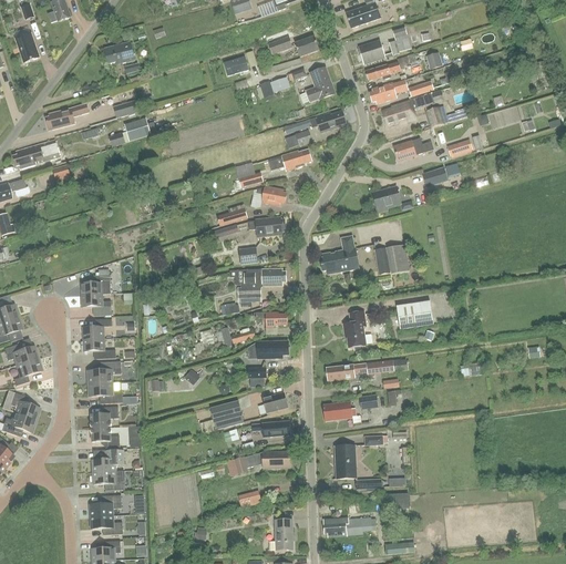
[(26,18),(34,14),(30,1),(30,2),(29,0),(21,0),(22,4),(21,4),(26,18)]
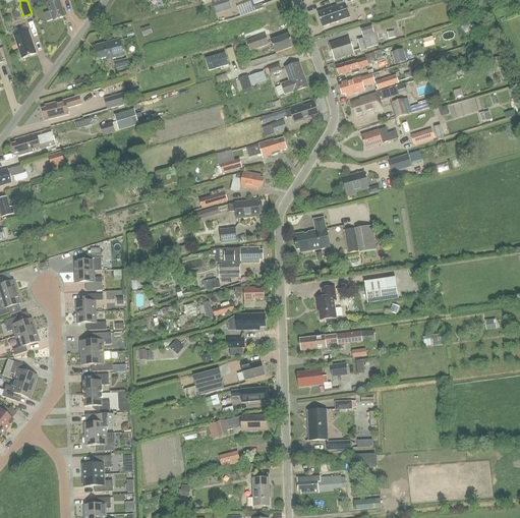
[(43,11),(44,13),(46,19),(52,17),(53,18),(65,14),(59,0),(50,0),(47,1),(49,9),(43,11)]
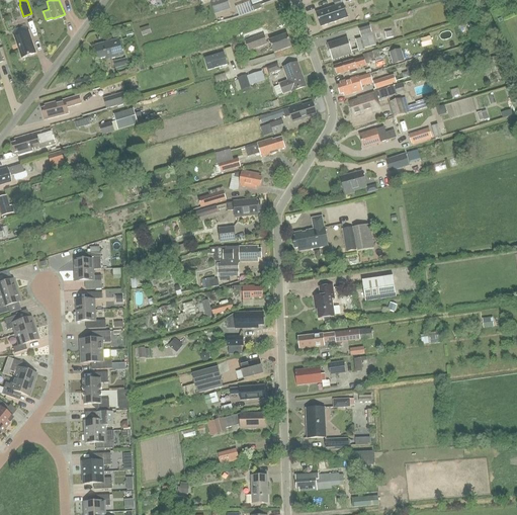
[(213,12),(229,7),(227,0),(209,0),(213,12)]
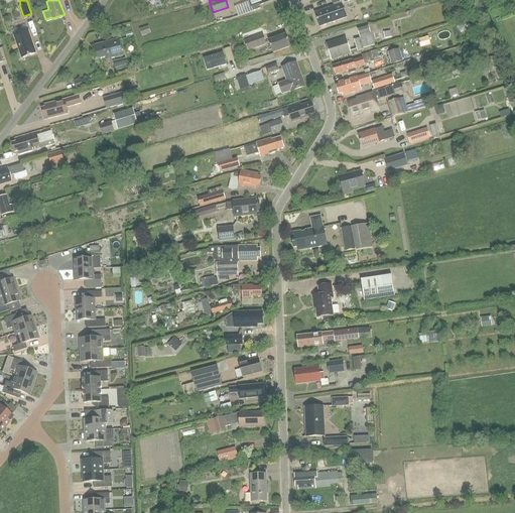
[(331,0),(333,4),(314,11),(318,24),(346,15),(341,2),(346,0),(331,0)]
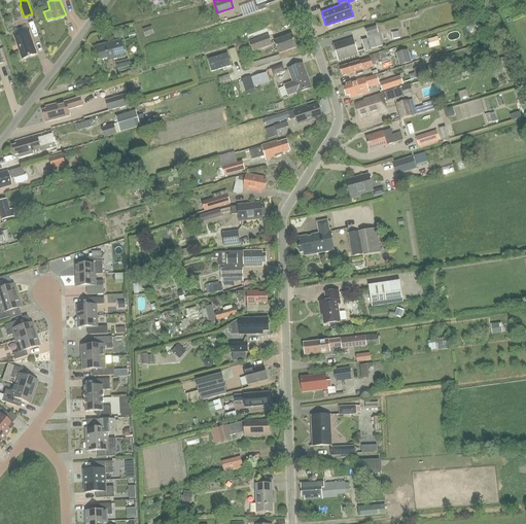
[(375,25),(364,28),(366,37),(361,38),(364,50),(371,48),(370,47),(381,44),(375,25)]
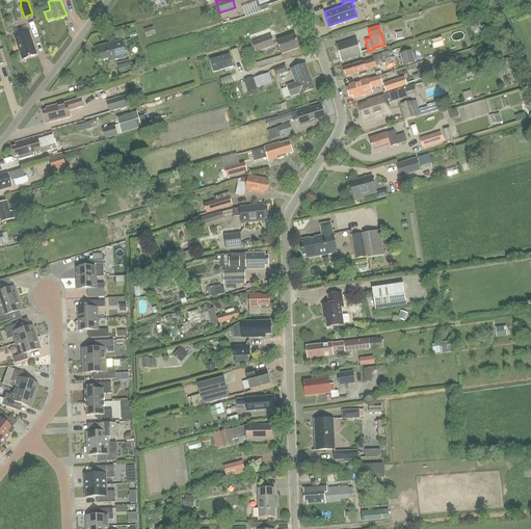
[(22,58),(36,53),(29,30),(14,35),(22,58)]
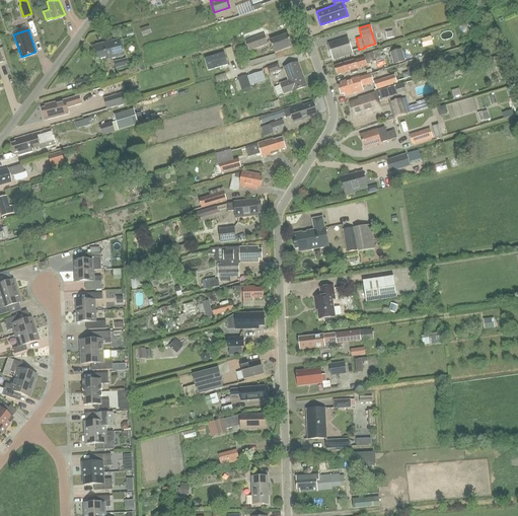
[(265,32),(245,39),(248,49),(268,43),(265,32)]
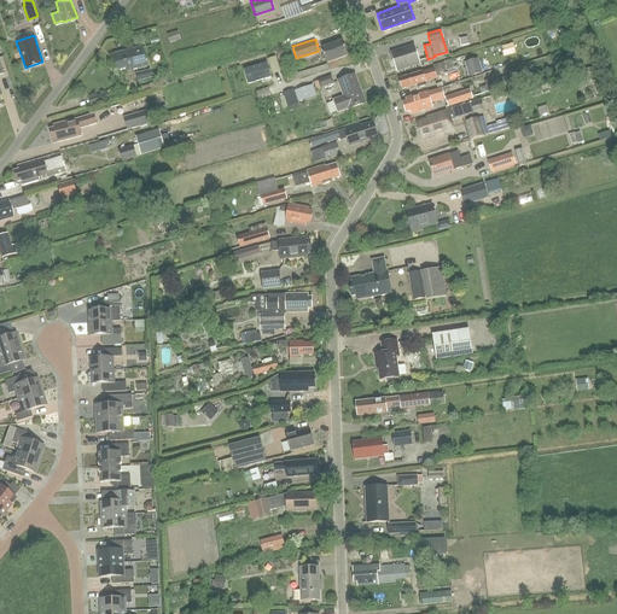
[(342,39),(321,46),(326,60),(348,53),(342,39)]
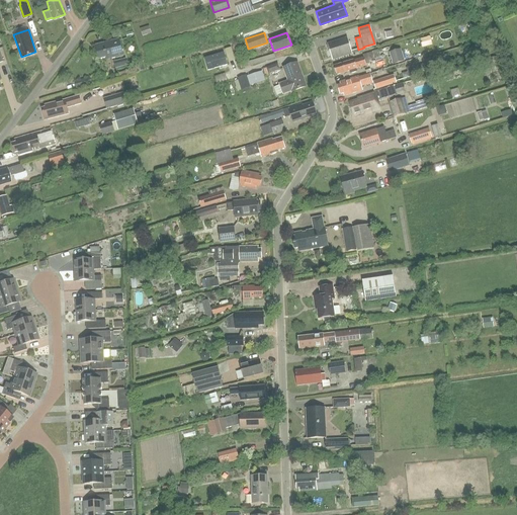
[(351,52),(346,35),(327,41),(332,58),(351,52)]
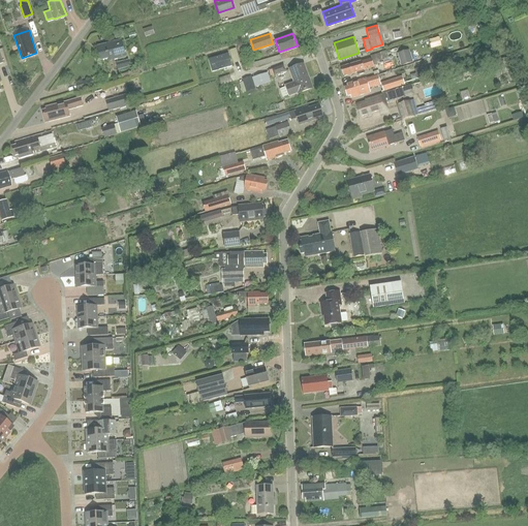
[(109,59),(125,55),(121,38),(97,44),(100,58),(109,56),(109,59)]
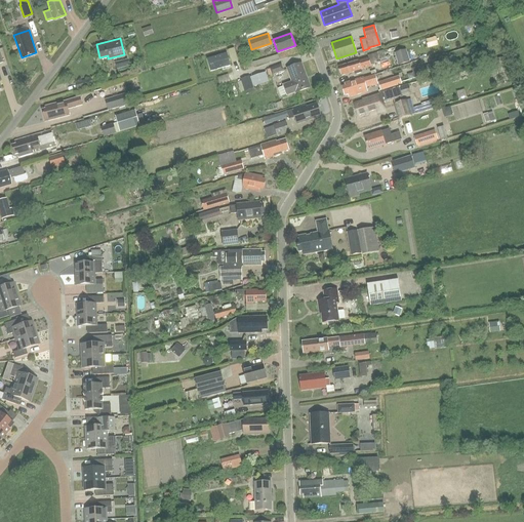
[(409,59),(405,47),(395,50),(399,63),(409,59)]
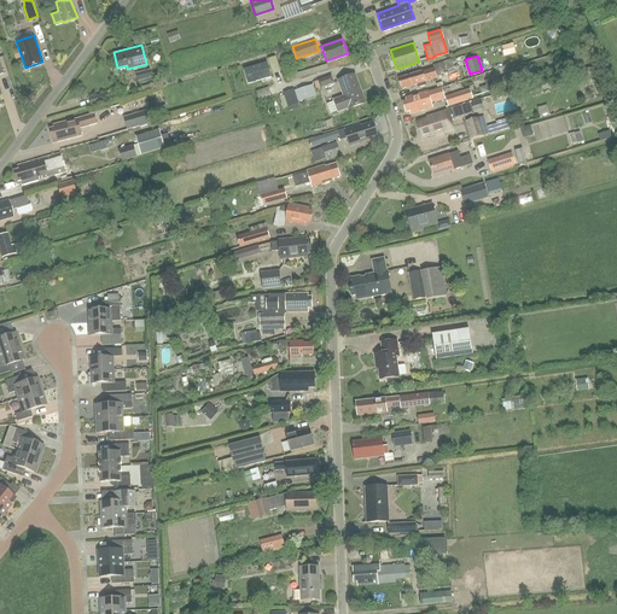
[(246,81),(271,74),(266,59),(243,66),(246,81)]
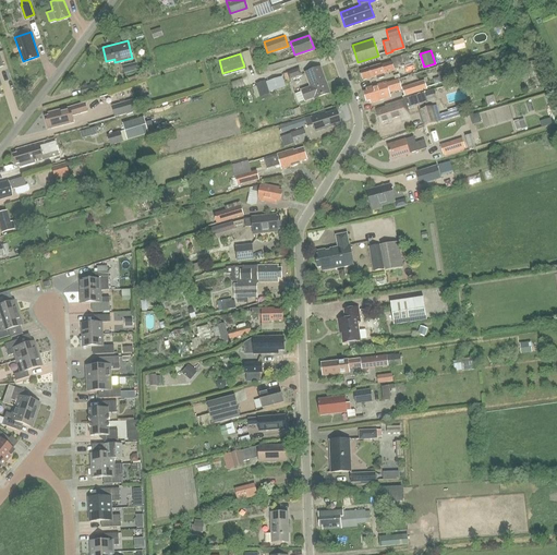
[(384,72),(394,69),(391,60),(380,63),(380,62),(360,69),(360,70),(360,72),(361,75),(362,76),(363,79),(376,74),(377,77),(385,75),(384,72)]
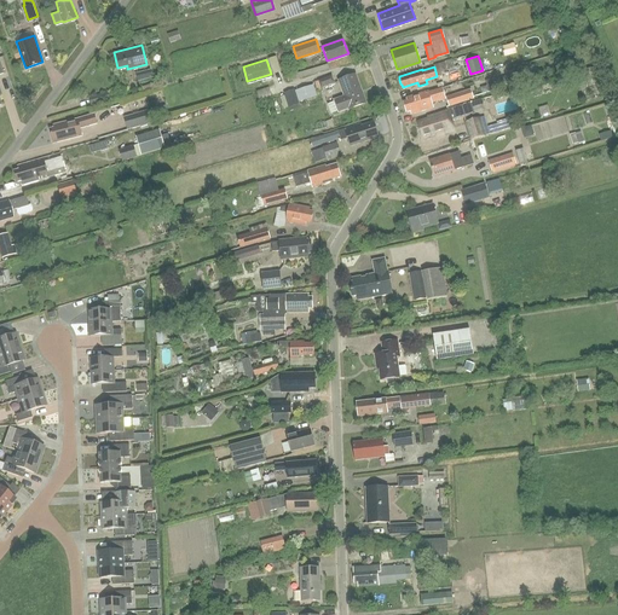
[(150,68),(136,71),(137,79),(152,75),(150,68)]
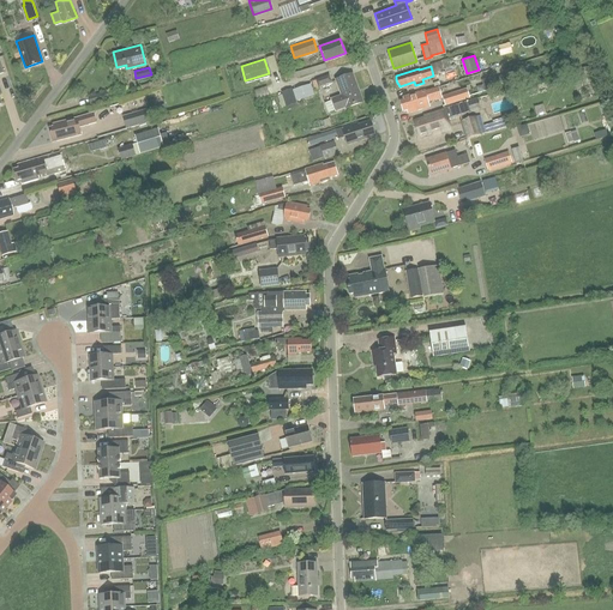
[(317,84),(331,79),(329,72),(314,77),(317,84)]
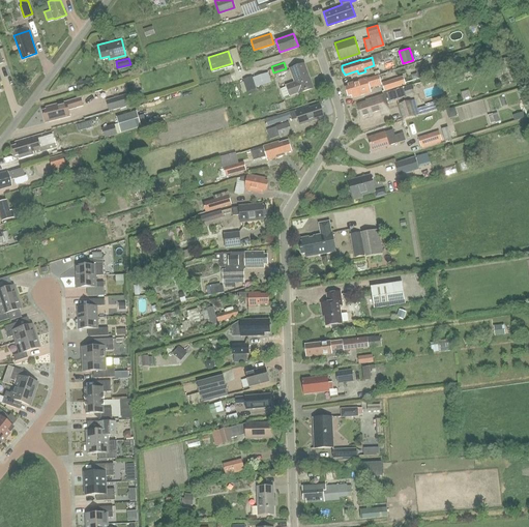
[(289,93),(289,94),(313,86),(304,62),(289,67),(294,81),(285,84),(286,86),(280,88),(283,95),(289,93)]
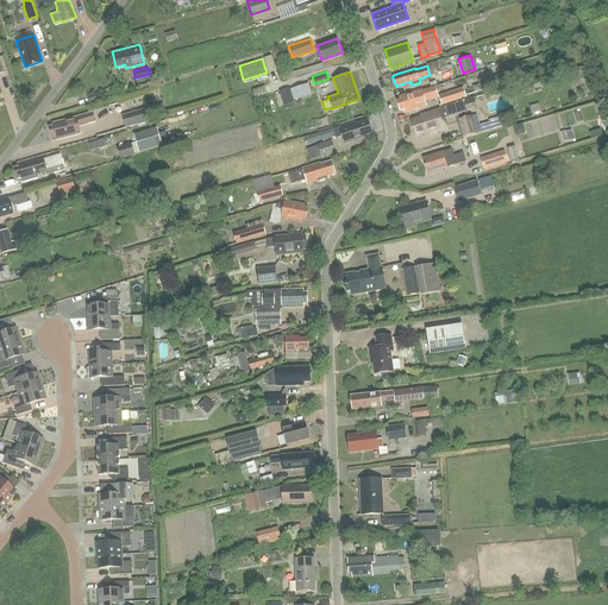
[(501,73),(490,76),(494,84),(505,80),(501,73)]
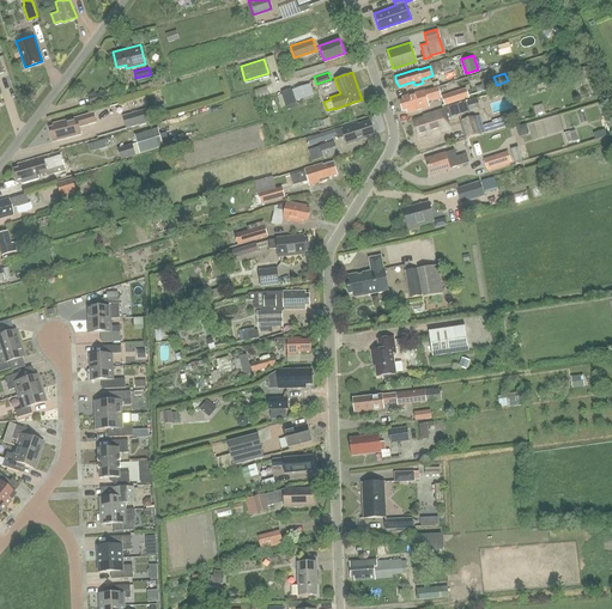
[(478,91),(492,86),(490,77),(480,80),(482,84),(476,85),(478,91)]
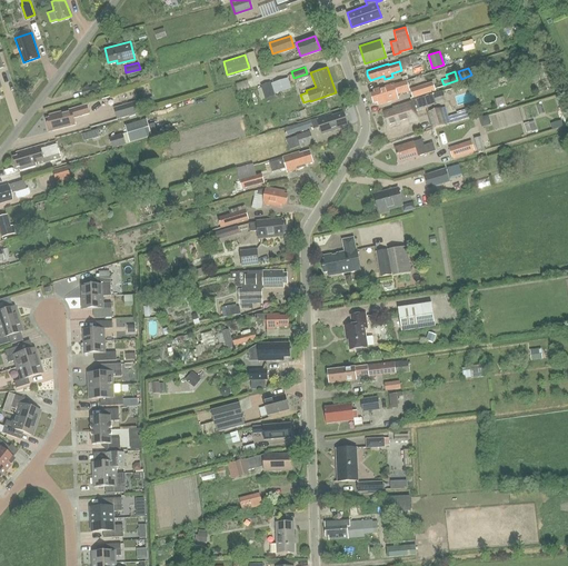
[(130,82),(147,77),(146,72),(129,78),(130,82)]
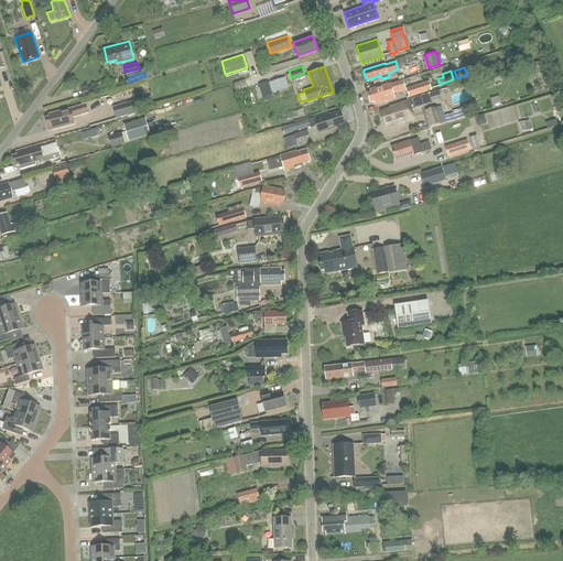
[(402,78),(390,82),(390,81),(369,87),(370,90),(367,90),(369,100),(372,99),(374,103),(394,96),(393,92),(405,88),(402,78)]
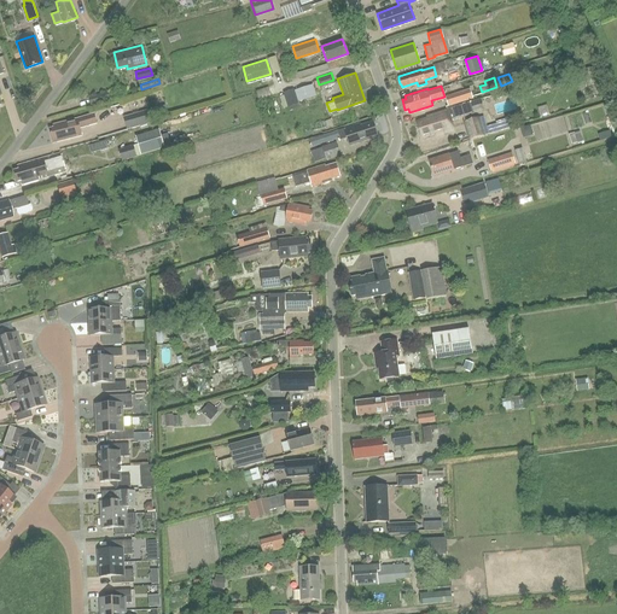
[(283,91),(286,105),(297,101),(292,87),(283,91)]
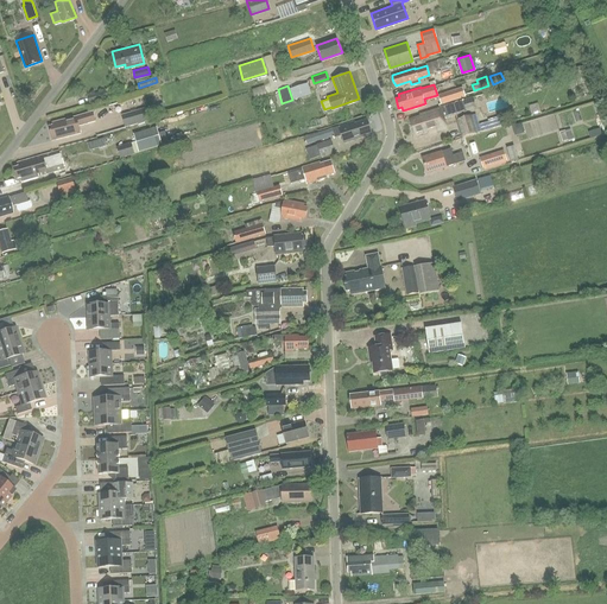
[(462,86),(438,93),(441,102),(465,94),(462,86)]
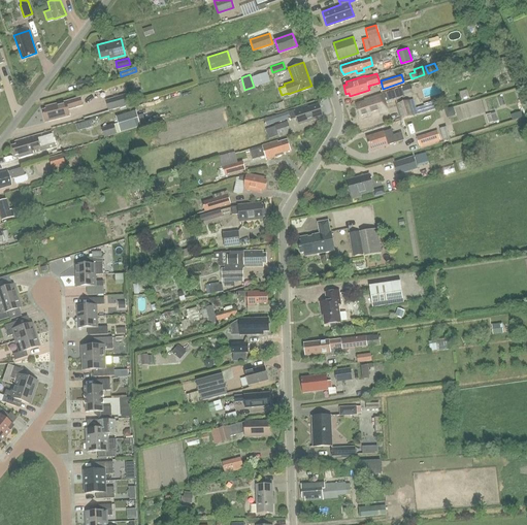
[(370,113),(387,109),(385,102),(402,97),(399,87),(382,92),(382,93),(364,98),(365,100),(356,103),(360,116),(370,112),(370,113)]
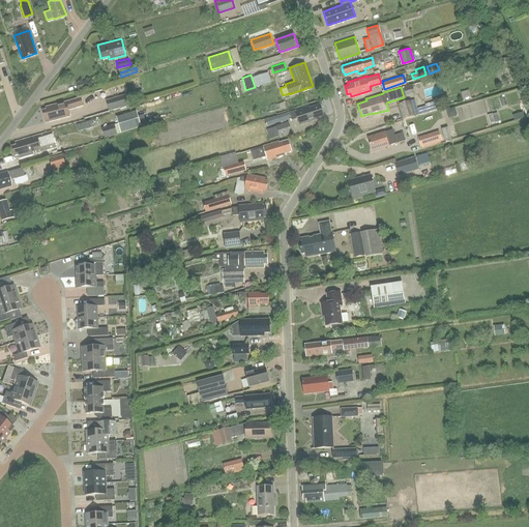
[(497,92),(448,106),(452,118),(501,105),(497,92)]
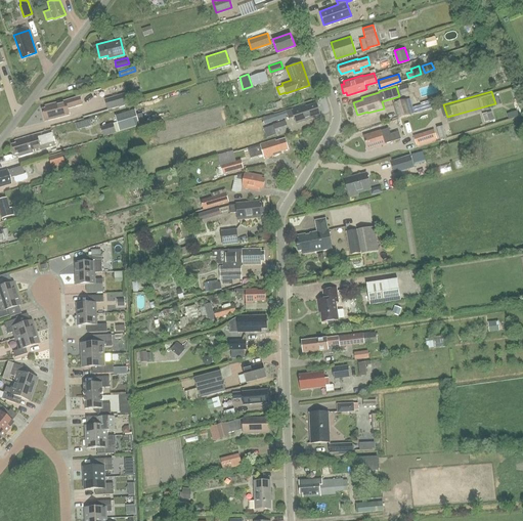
[(124,93),(104,98),(107,107),(107,109),(127,102),(124,93)]
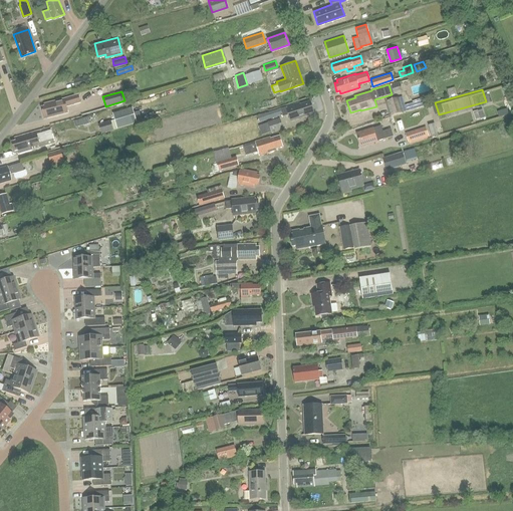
[(80,101),(77,92),(43,102),(44,104),(40,105),(43,116),(67,110),(65,105),(80,101)]
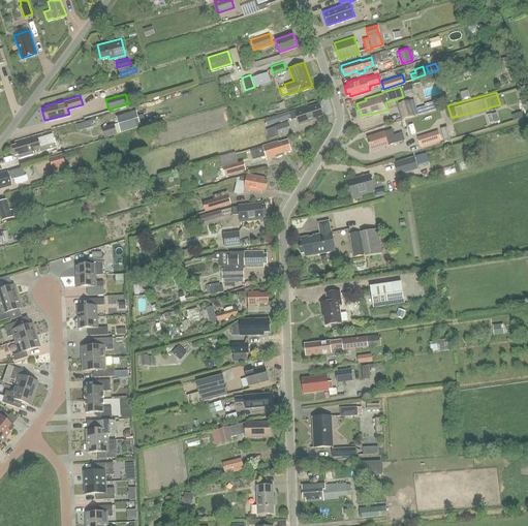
[(397,102),(402,118),(415,114),(411,98),(397,102)]
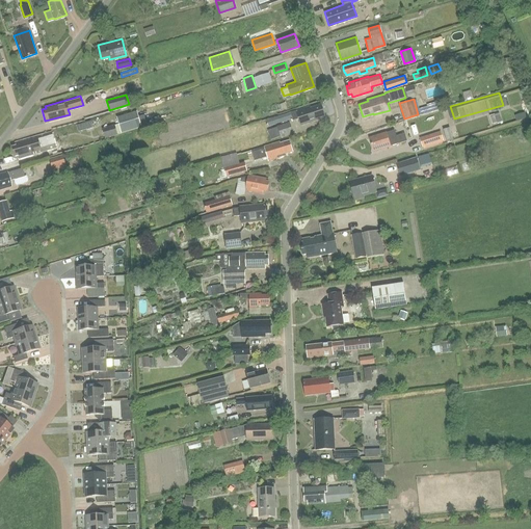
[(440,100),(426,104),(427,105),(428,110),(429,111),(442,108),(440,100)]
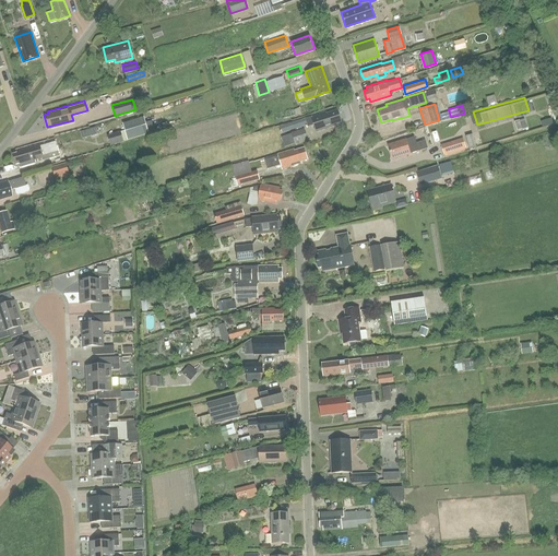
[(327,111),(325,109),(305,117),(288,122),(289,128),(307,122),(308,125),(312,123),(315,130),(341,121),(336,108),(327,111)]
